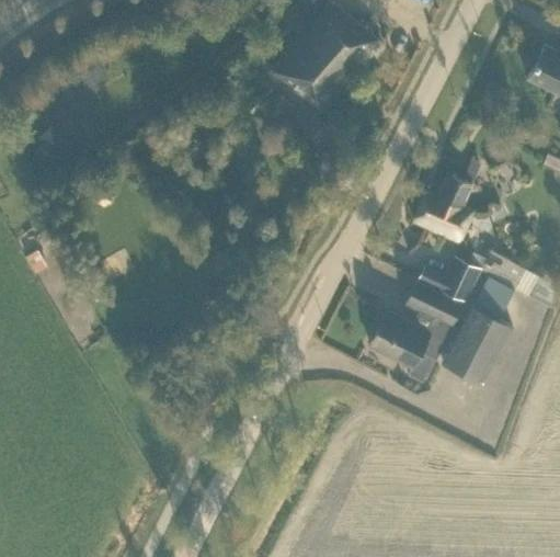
[(383,45),(327,0),(301,0),(290,14),(307,29),(272,72),(320,112),(345,82),(349,86),(383,45)]
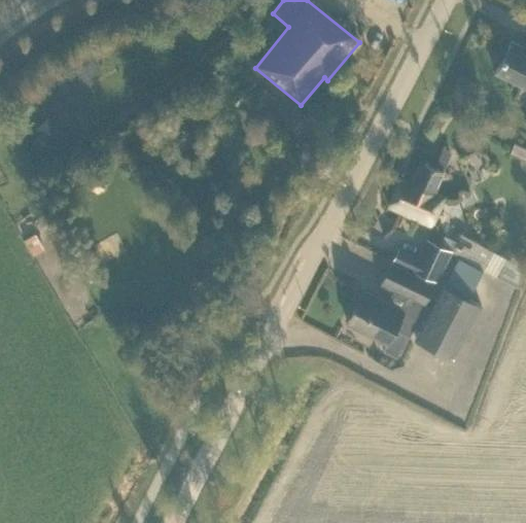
[(525,51),(512,44),(496,75),(525,90),(525,51)]
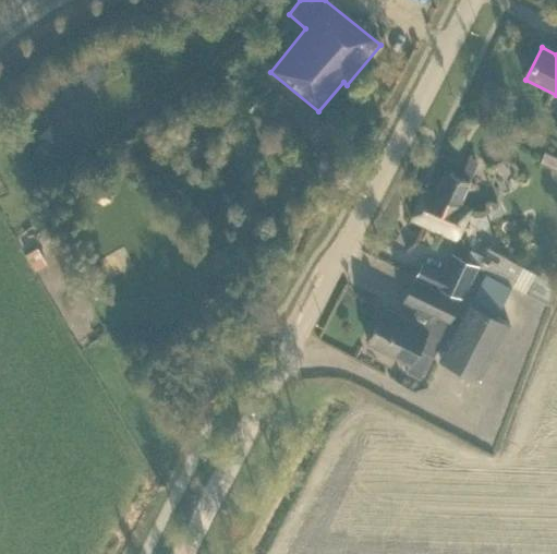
[(411,221),(457,243),(471,213),(460,207),(470,185),(447,175),(436,196),(425,191),(411,221)]
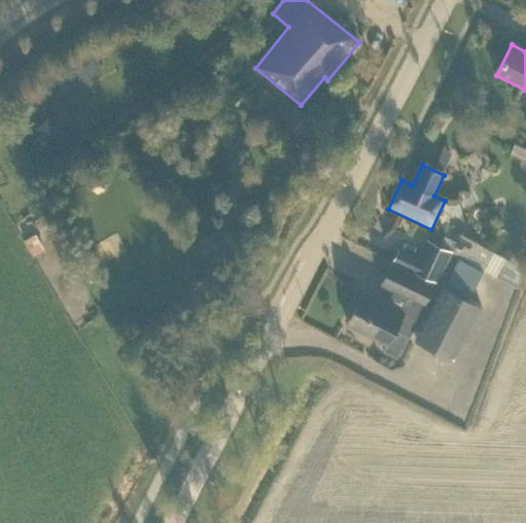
[(462,236),(452,253),(520,289),(525,273),(525,269),(462,236)]
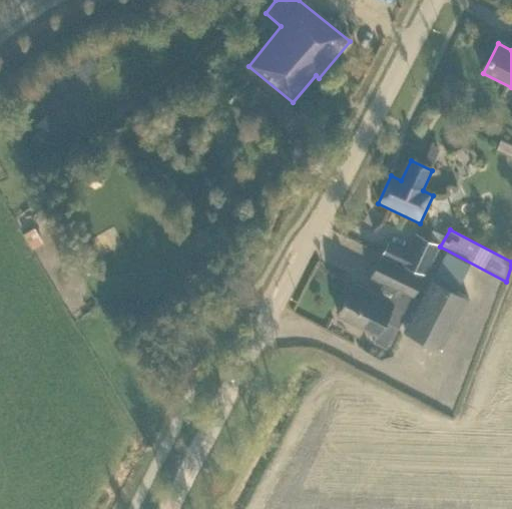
[(24,239),(32,253),(44,246),(36,232),(24,239)]
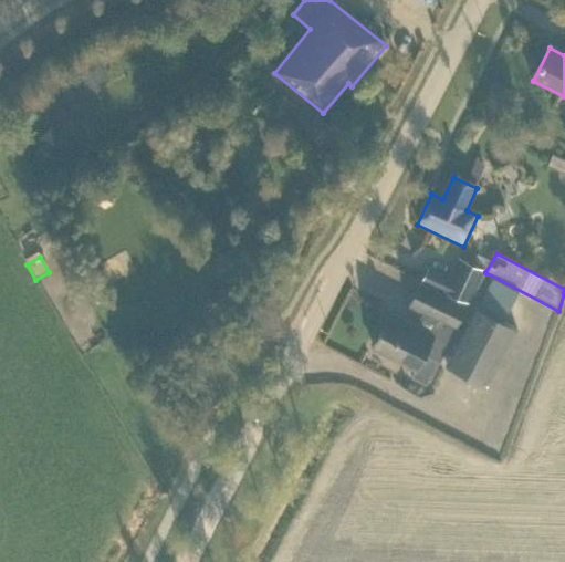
[(449,280),(445,291),(471,303),(487,270),(473,266),(463,287),(449,280)]
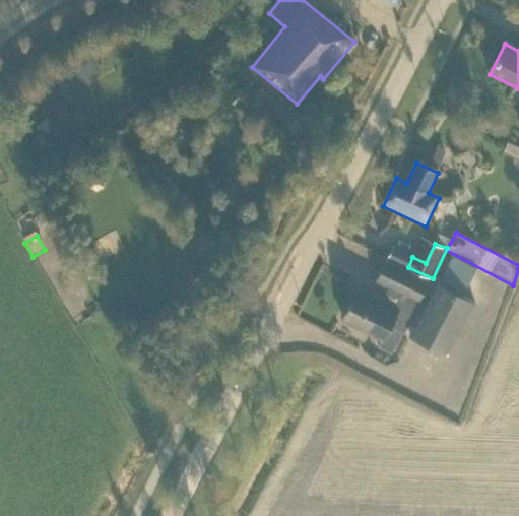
[(413,315),(415,316),(419,307),(418,306),(429,284),(387,262),(377,281),(390,288),(383,303),(359,291),(342,321),(382,341),(390,327),(403,334),(413,315)]
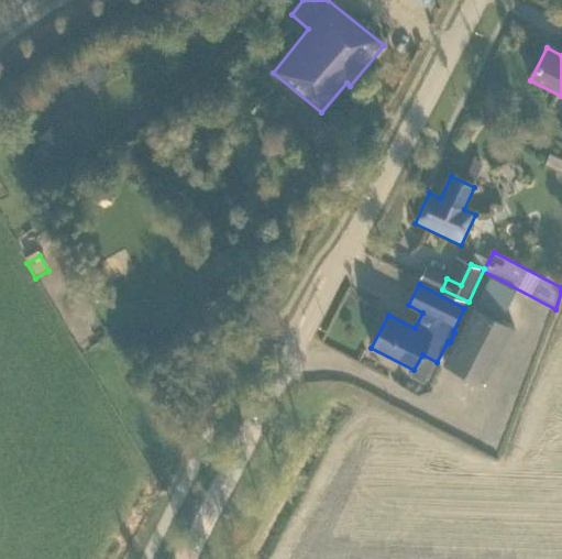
[(460,335),(454,332),(450,342),(454,344),(443,365),(485,387),(515,331),(473,309),(460,335)]
